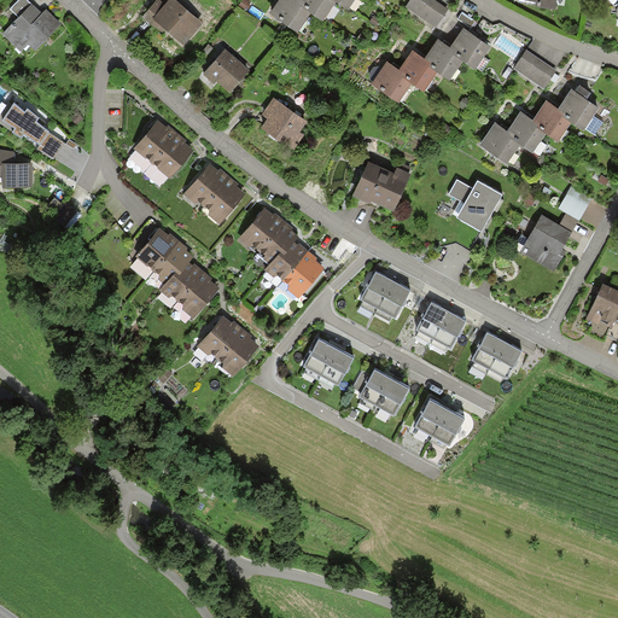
[(41,13),(27,0),(16,0),(6,11),(16,19),(0,34),(0,36),(19,54),(27,47),(34,54),(60,25),(45,10),(41,13)]
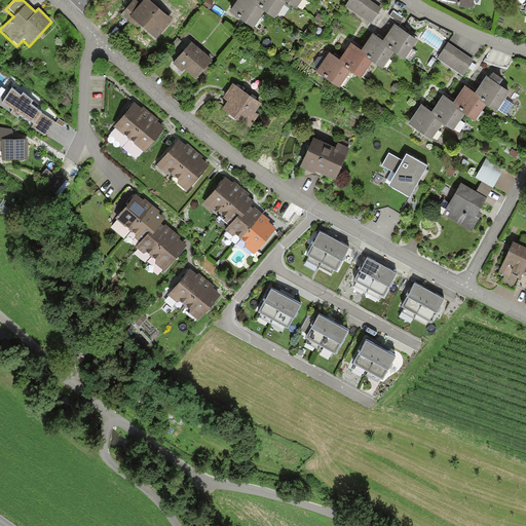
[(174,23),(149,0),(143,0),(140,4),(134,0),(125,10),(129,13),(126,17),(155,43),(174,23)]
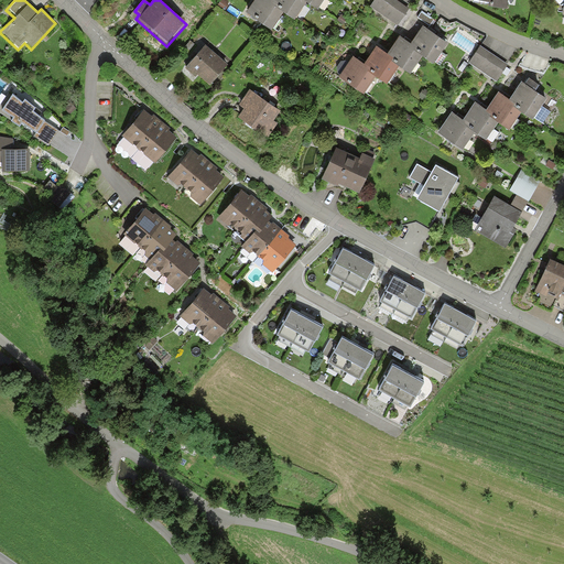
[(270,1),(269,0),(253,0),(246,13),(272,31),(285,11),(270,1)]
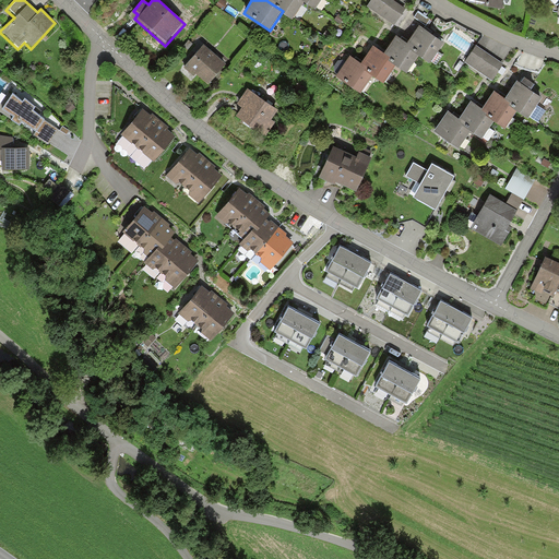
[(305,0),(268,0),(268,1),(283,11),(294,19),(305,3),(306,0),(305,0)]
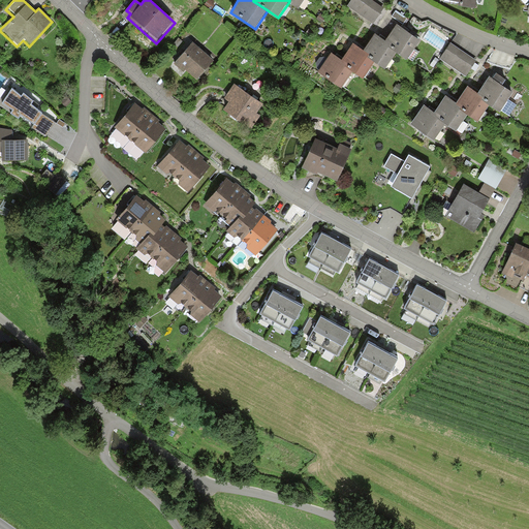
[(288,0),(289,0),(288,3),(299,10),(306,0),(288,0)]
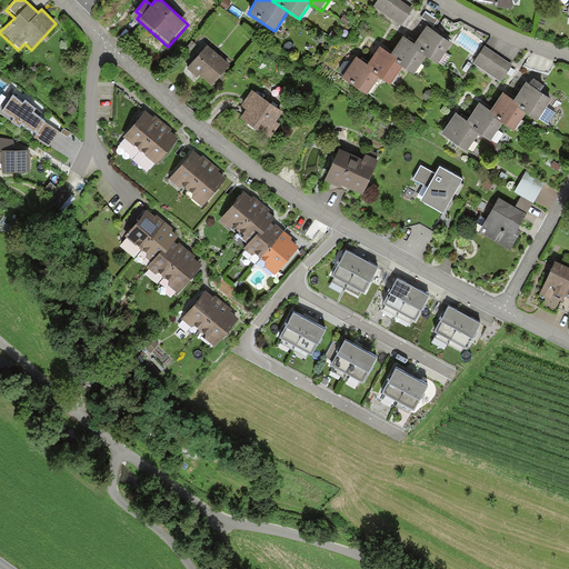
[(413,10),(398,0),(378,0),(372,9),(401,28),(413,10)]
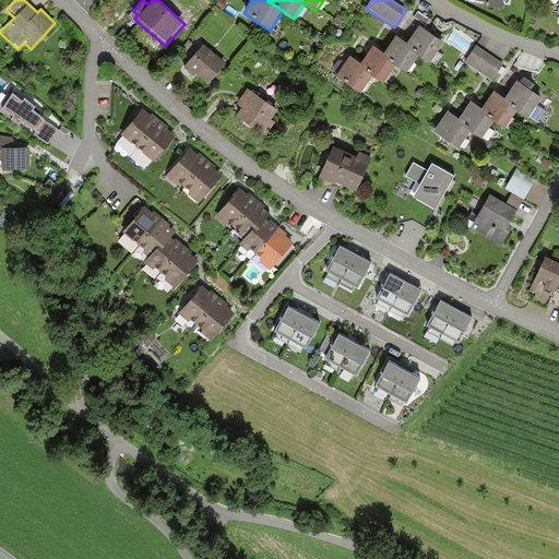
[(430,21),(417,12),(413,19),(426,27),(430,21)]
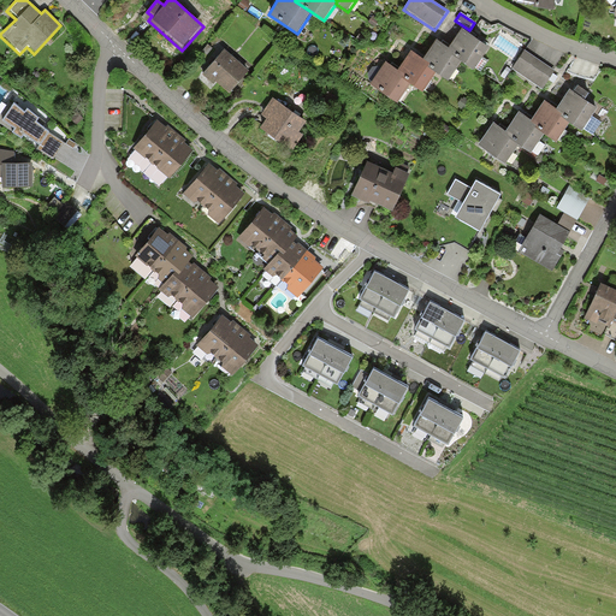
[(462,30),(450,48),(448,52),(454,55),(462,61),(466,64),(480,42),(462,30)]
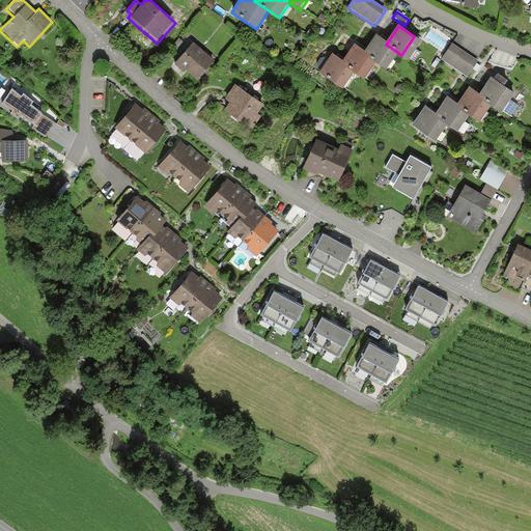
[(376,34),(365,52),(363,55),(368,58),(375,62),(379,65),(391,48),(386,45),(388,42),(376,34)]
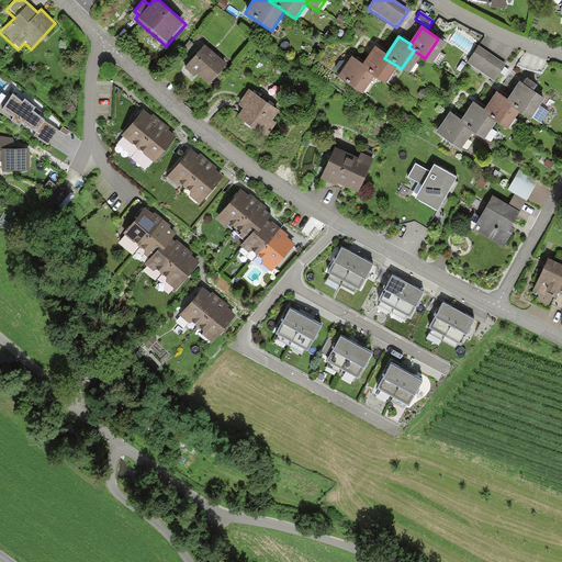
[(447,44),(438,38),(425,58),(434,64),(447,44)]
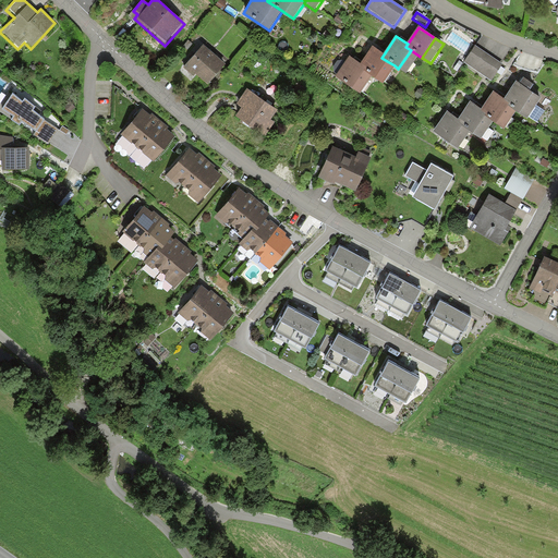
[(226,64),(202,45),(183,67),(207,86),(226,64)]
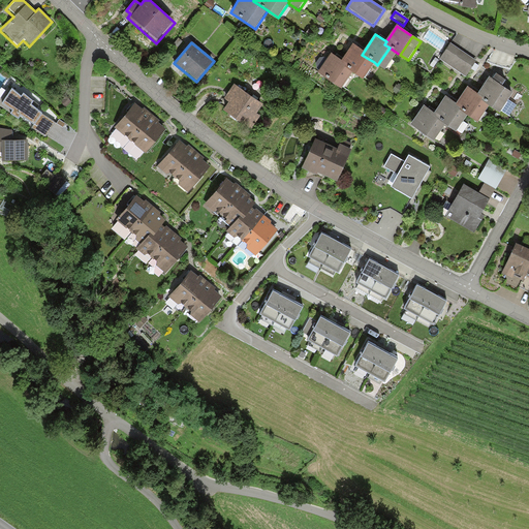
[(364,52),(352,43),(342,61),(340,63),(346,67),(352,71),(356,73),(367,58),(362,55),(364,52)]
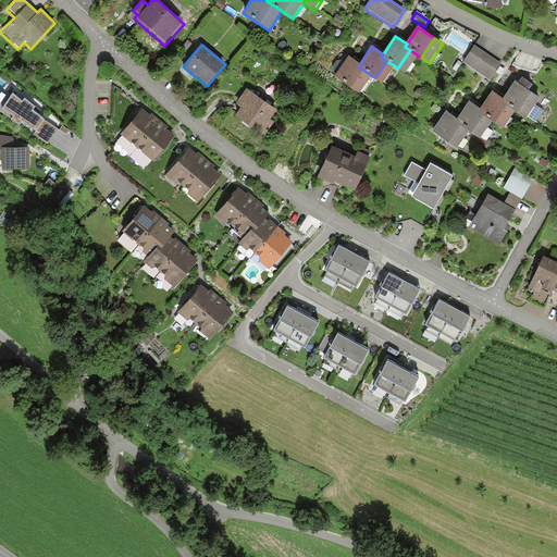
[(504,65),(474,46),(462,63),(492,82),(504,65)]
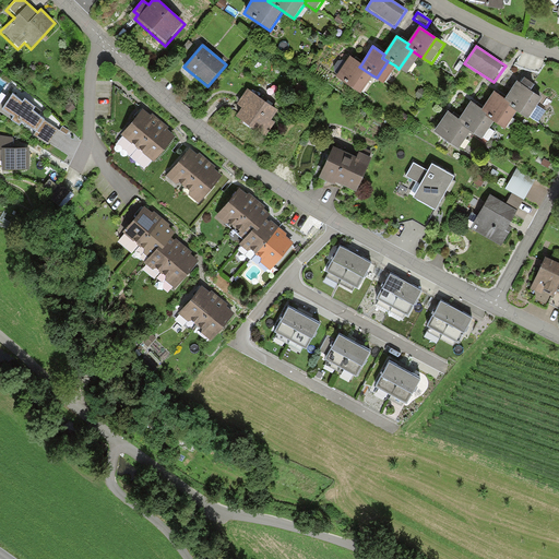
[(407,74),(419,56),(412,50),(399,69),(407,74)]
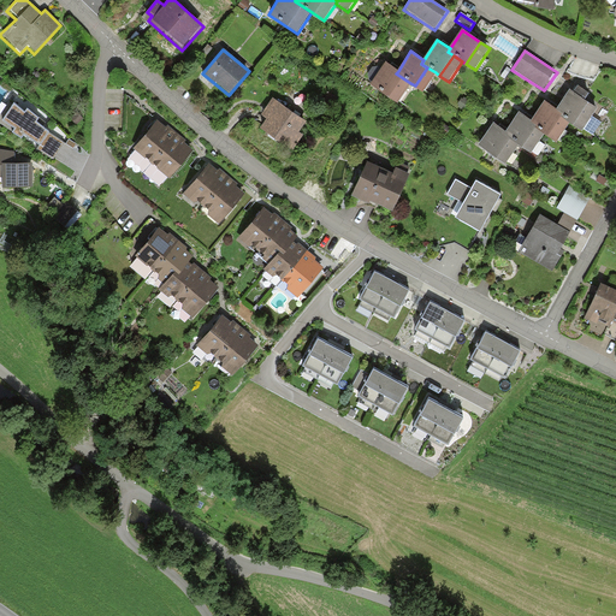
[(398,71),(385,63),(369,86),(389,99),(403,78),(396,73),(398,71)]
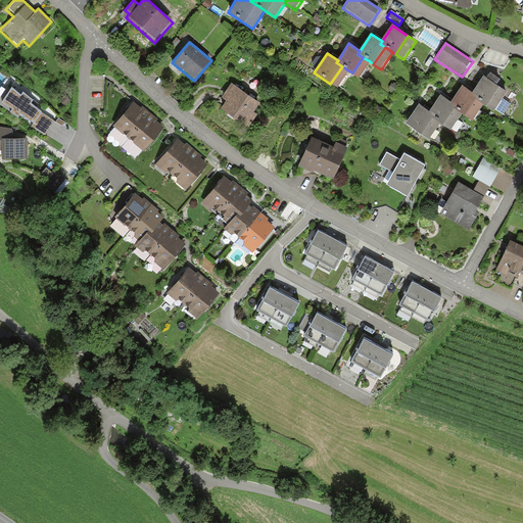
[(360,78),(370,61),(363,57),(352,73),(360,78)]
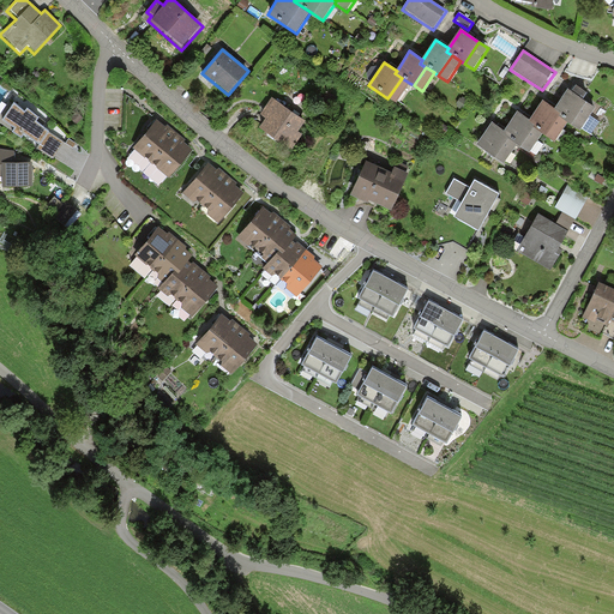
[(396,103),(409,83),(402,78),(387,98),(396,103)]
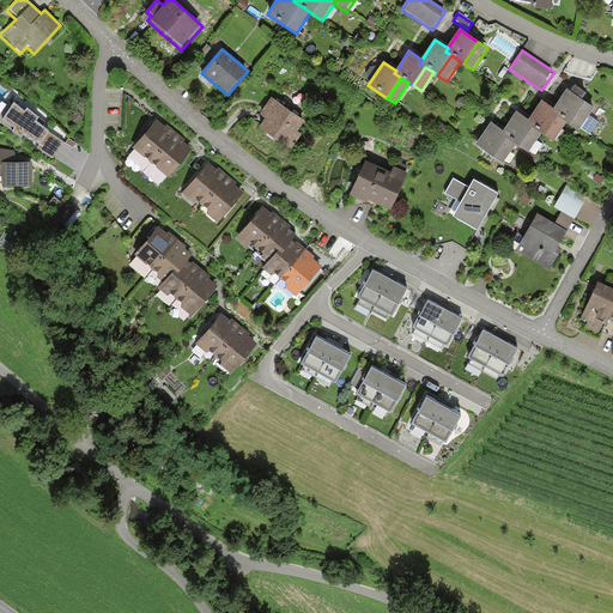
[(568,89),(556,107),(553,110),(559,114),(568,120),(571,122),(586,101),(568,89)]
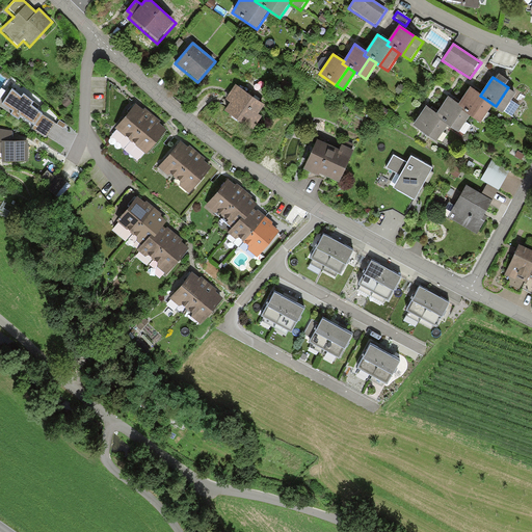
[(264,104),(235,84),(225,99),(229,101),(221,111),(251,132),(262,117),(258,113),(264,104)]
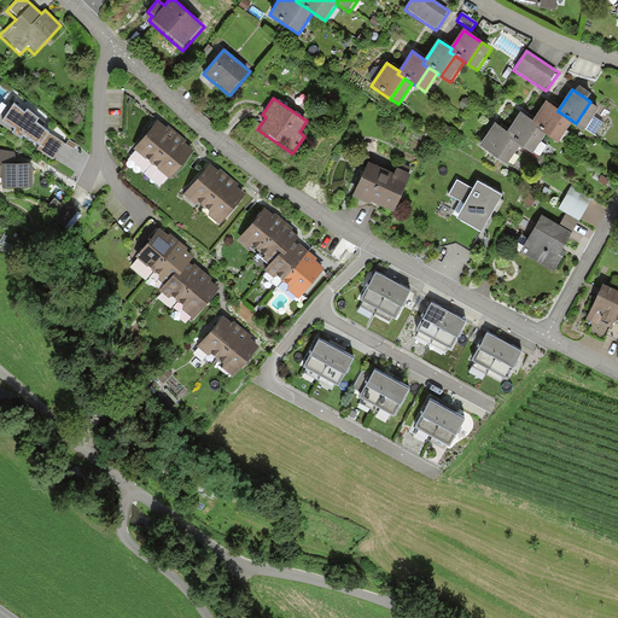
[(547,99),(534,120),(531,123),(537,127),(546,133),(549,135),(564,115),(558,111),(560,108),(547,99)]
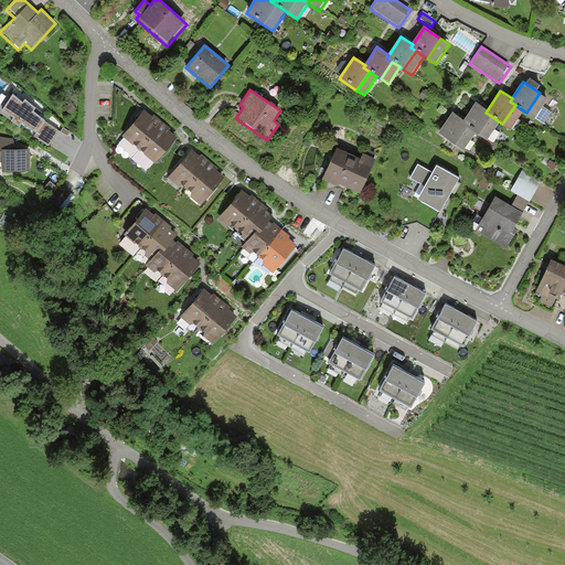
[(548,98),(540,93),(526,113),(535,118),(548,98)]
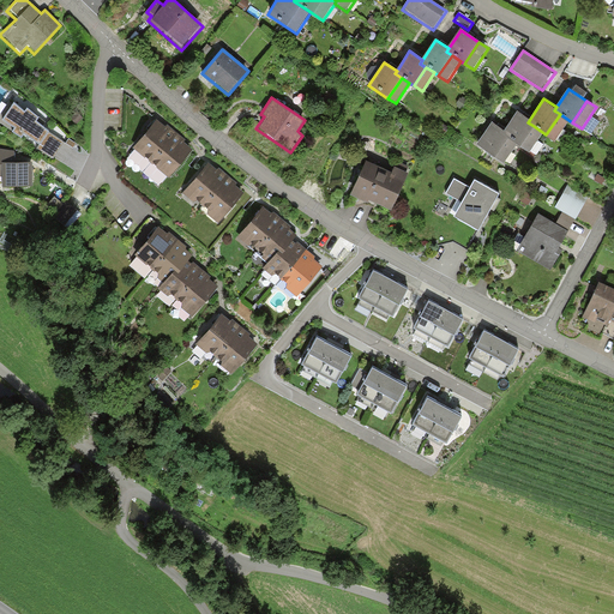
[(53,156),(64,140),(47,128),(38,124),(36,121),(40,116),(28,108),(25,112),(14,103),(5,118),(17,127),(14,131),(22,136),(24,132),(41,143),(38,146),(53,156)]
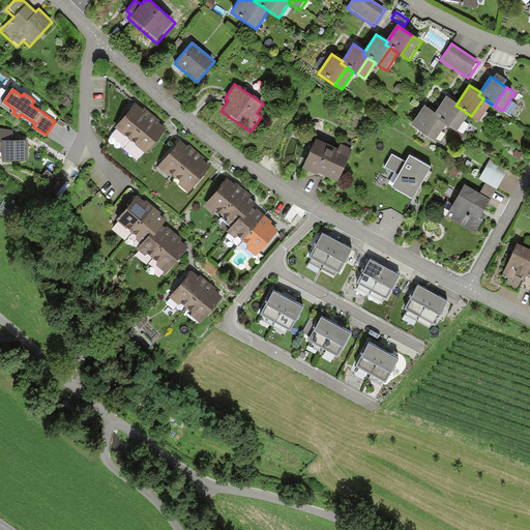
[(458,102),(446,95),(436,112),(434,114),(440,118),(446,122),(450,124),(461,109),(455,106),(458,102)]
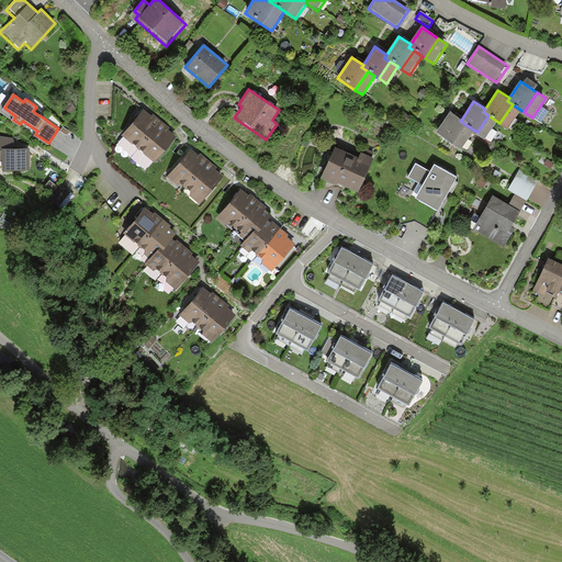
[(508,128),(520,110),(513,104),(499,123),(508,128)]
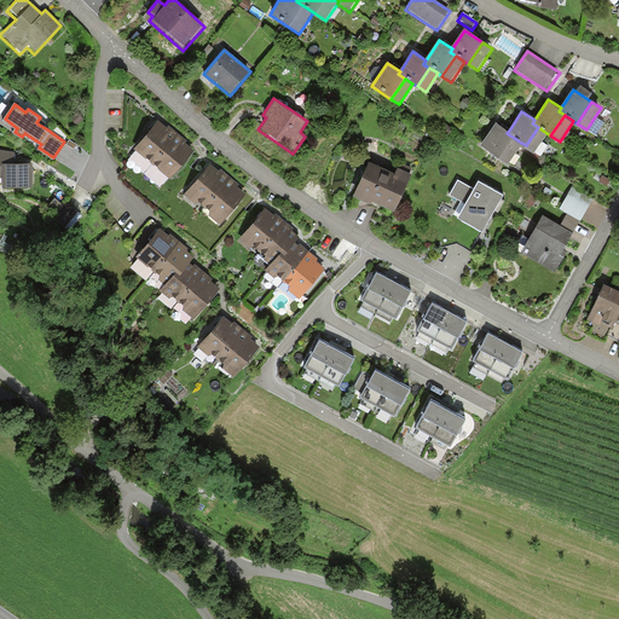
[(599,133),(603,121),(595,117),(590,129),(599,133)]
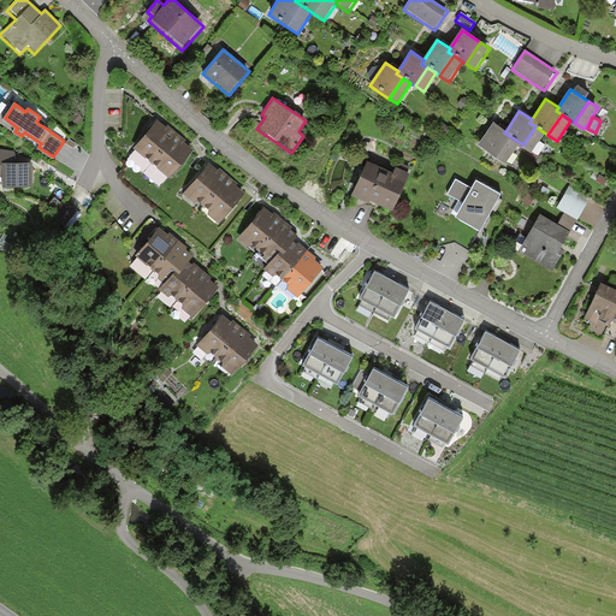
[(164,128),(155,120),(130,150),(169,182),(193,153),(185,147),(188,143),(166,125),(164,128)]
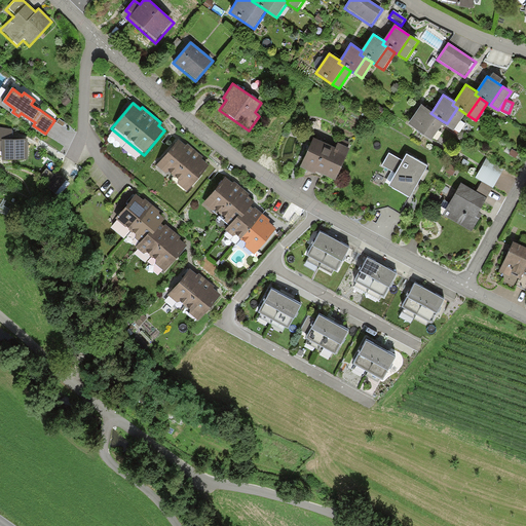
[(433,111),(421,104),(408,123),(425,135),(437,117),(430,113),(433,111)]
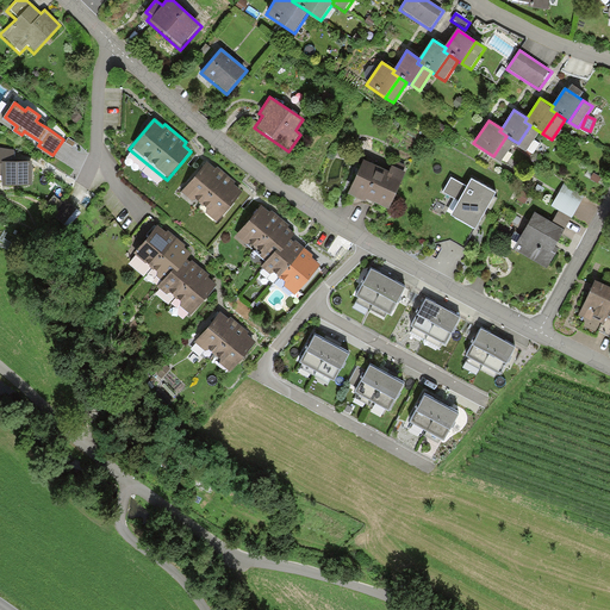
[(527,149),(539,131),(530,125),(518,143),(527,149)]
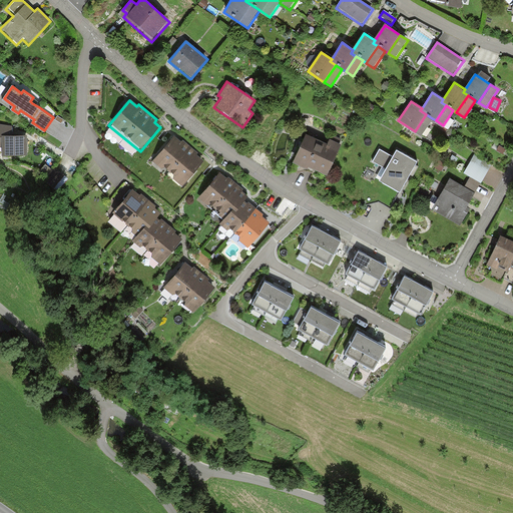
[(421,135),(432,118),(426,114),(415,131),(421,135)]
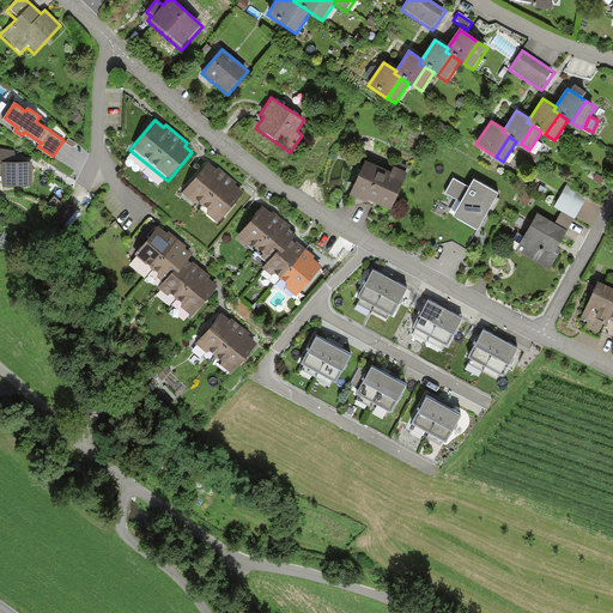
[(32,164),(13,164),(14,151),(0,149),(0,177),(4,177),(4,187),(32,187),(32,164)]
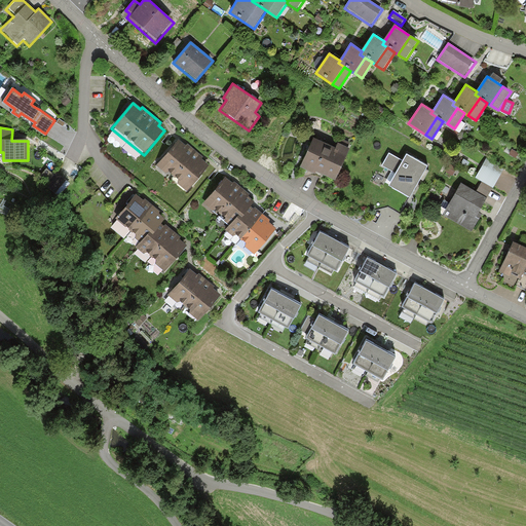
[(211,163),(178,138),(154,166),(187,193),(211,163)]
